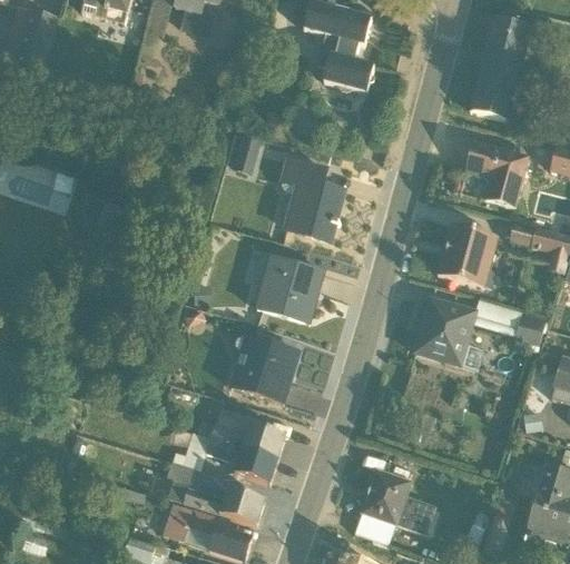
[(84,0),(80,11),(123,23),(128,0),(84,0)]
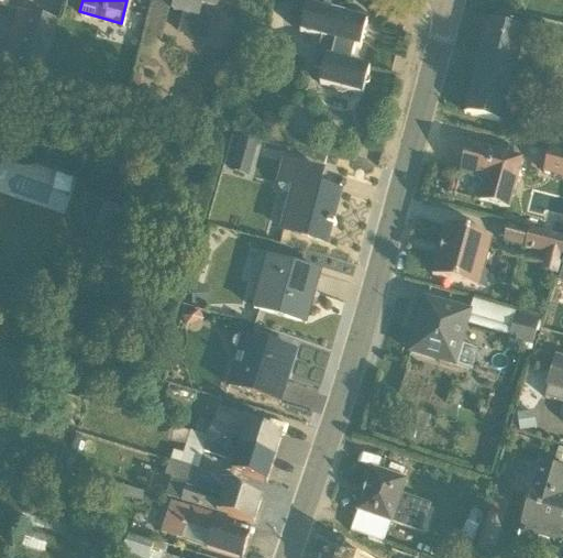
[(153,0),(144,30),(139,51),(148,54),(154,33),(158,34),(168,0),(153,0)]
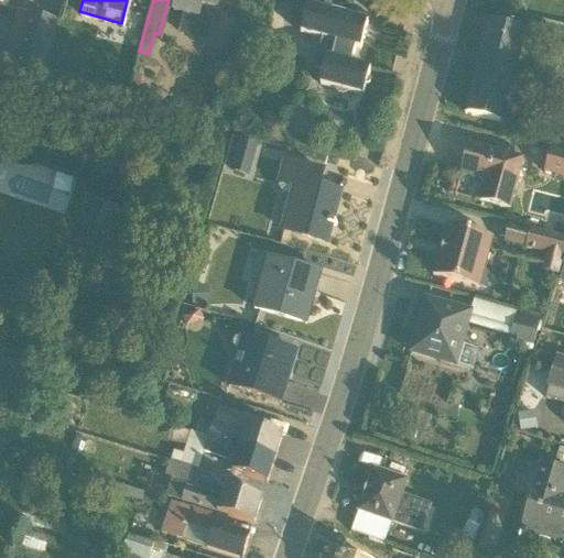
[(174,0),(172,9),(181,11),(176,29),(207,37),(213,18),(199,14),(202,6),(215,9),(217,0),(174,0)]
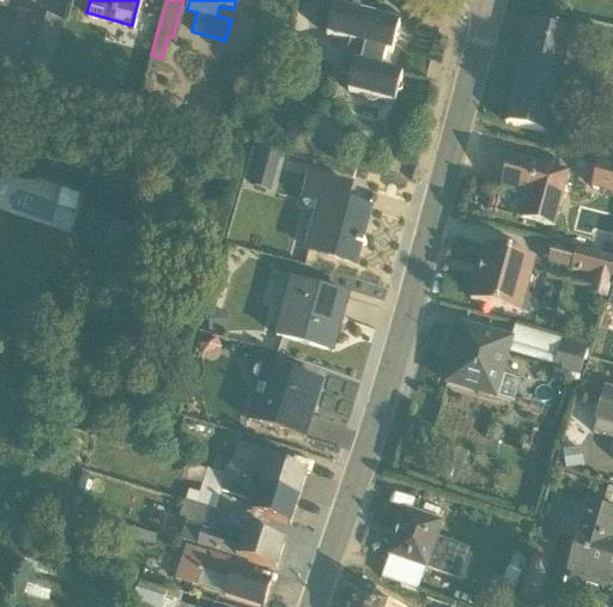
[(402,71),(386,67),(389,52),(390,52),(399,19),(335,2),(328,31),(349,37),(339,72),(350,74),(346,87),(394,101),(402,71)]
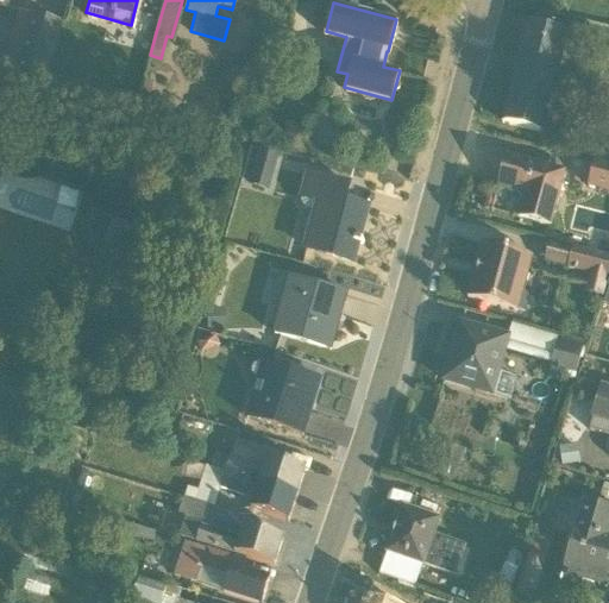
[(61,19),(18,7),(0,71),(0,73),(42,85),(61,19)]
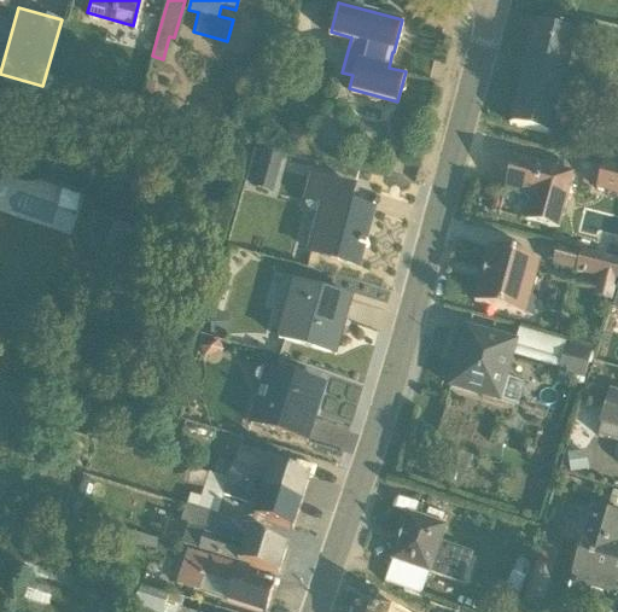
[(576,30),(532,19),(507,121),(551,132),(576,30)]
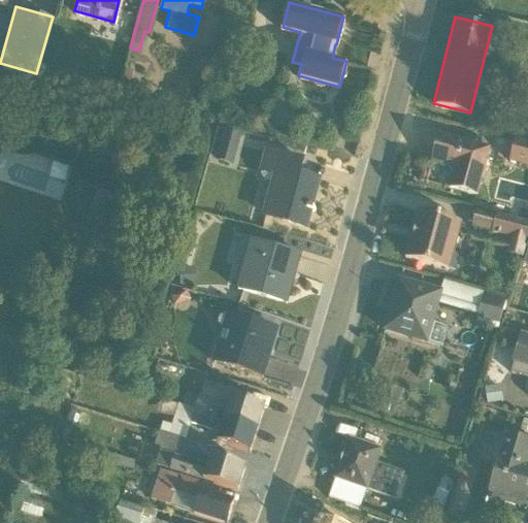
[(527,87),(517,84),(513,97),(527,101),(527,87)]
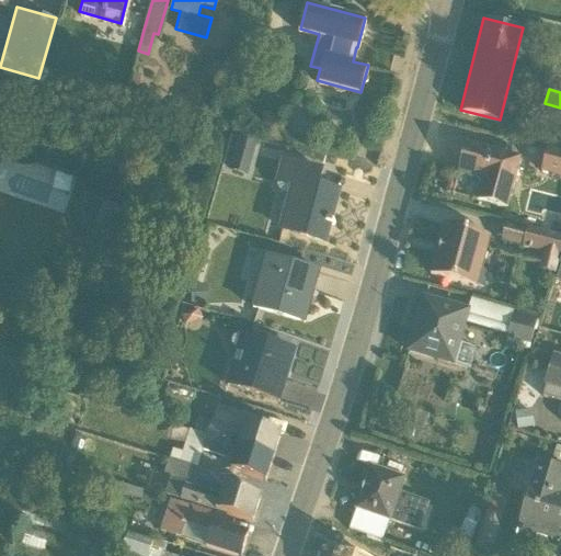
[(281,121),(263,116),(260,128),(277,133),(281,121)]
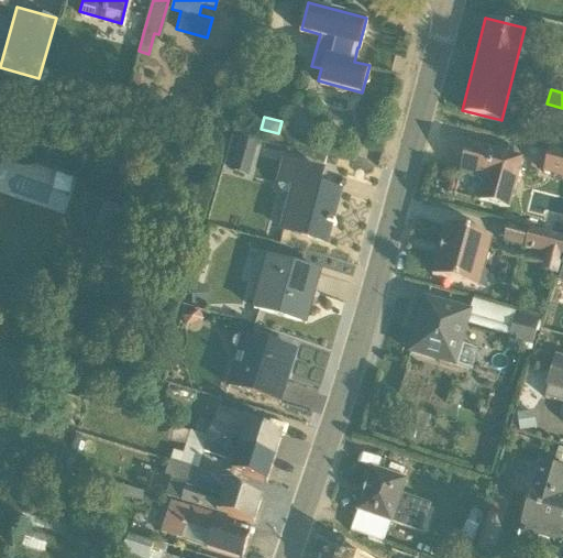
[(250,173),(257,142),(236,135),(228,167),(250,173)]
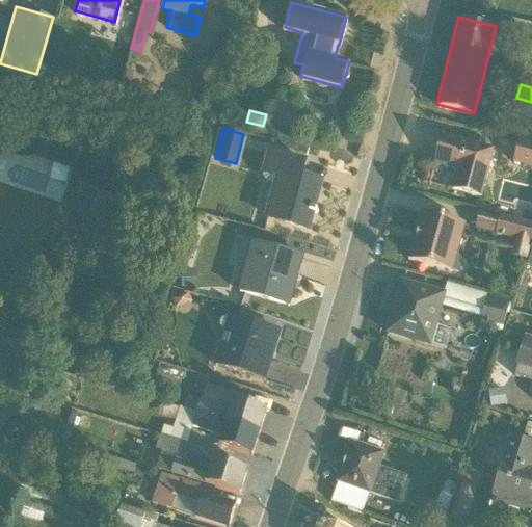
[(432,161),(456,167),(451,187),(480,194),(493,149),(439,134),(432,161)]
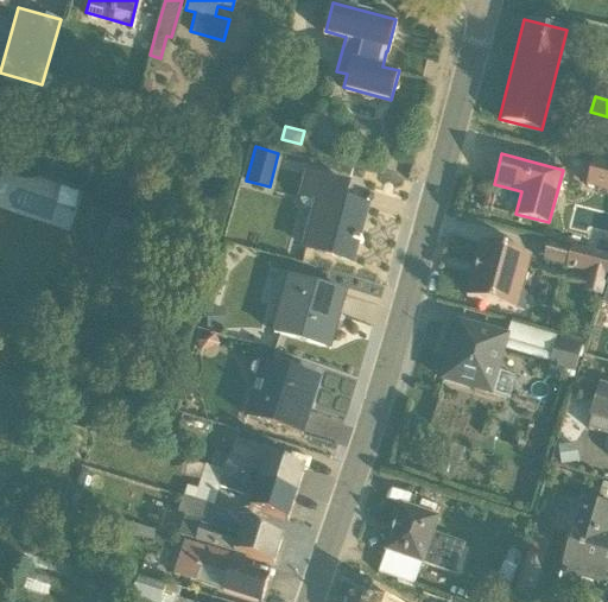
[(607,160),(590,157),(584,182),(607,188),(607,160)]
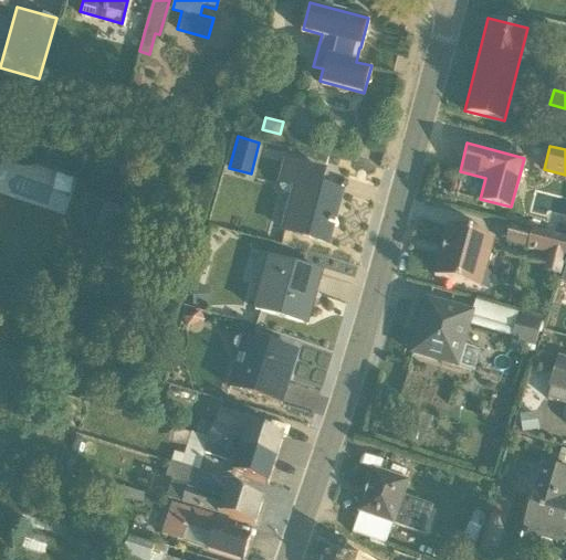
[(322,185),(325,170),(282,159),(278,176),(278,181),(282,190),(289,192),(279,228),(326,240),(339,189),(322,185)]
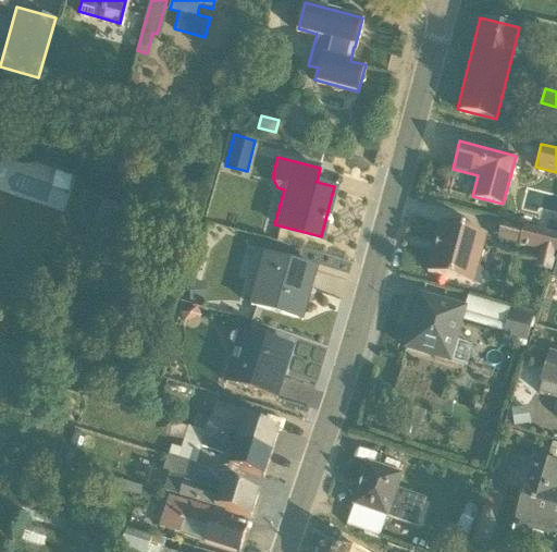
[(556,250),(556,245),(556,230),(503,216),(498,235),(556,250)]
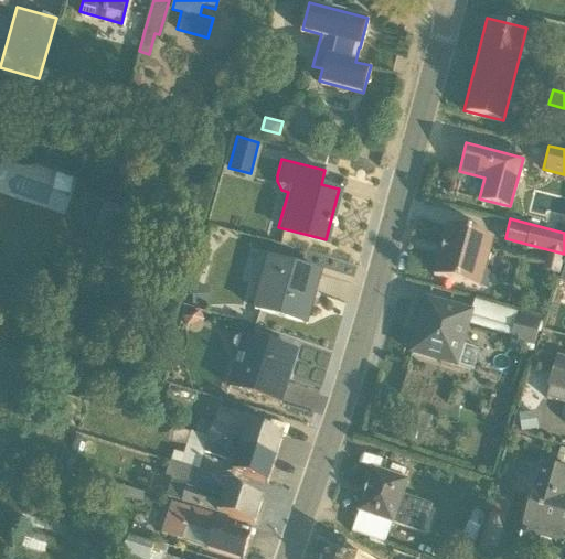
[(493,235),(448,223),(435,273),(486,287),(491,268),(484,267),(493,235)]
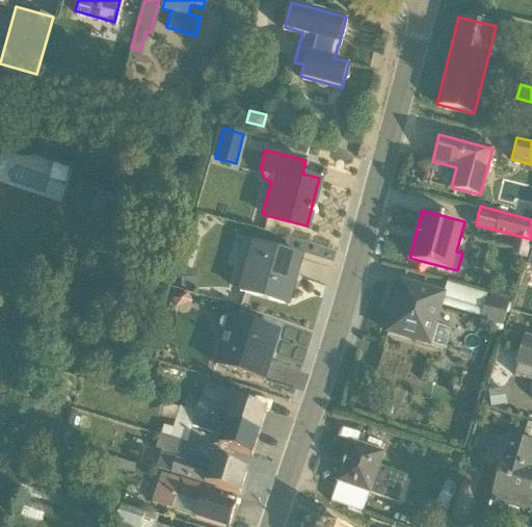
[(299,255),(251,241),(238,288),(286,301),(299,255)]
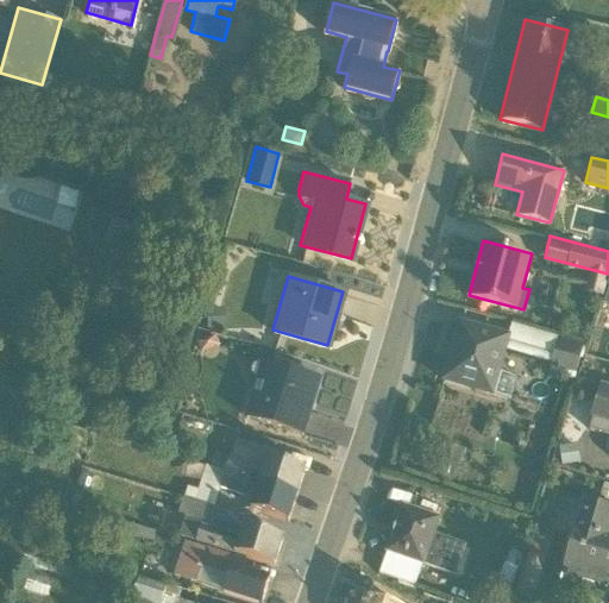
[(463,321),(444,381),(504,400),(513,372),(502,370),(512,337),(463,321)]
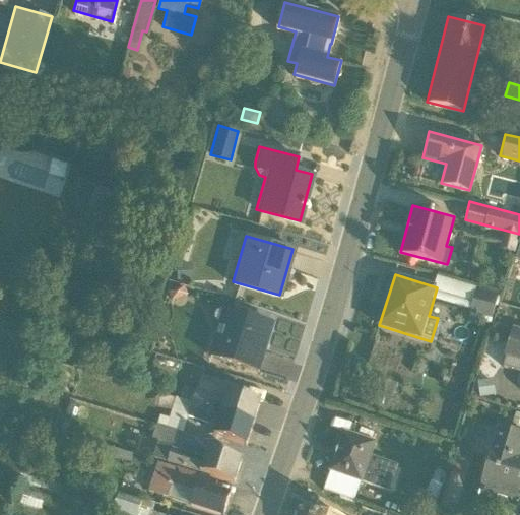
[(483,282),(473,305),(491,313),(502,291),(483,282)]
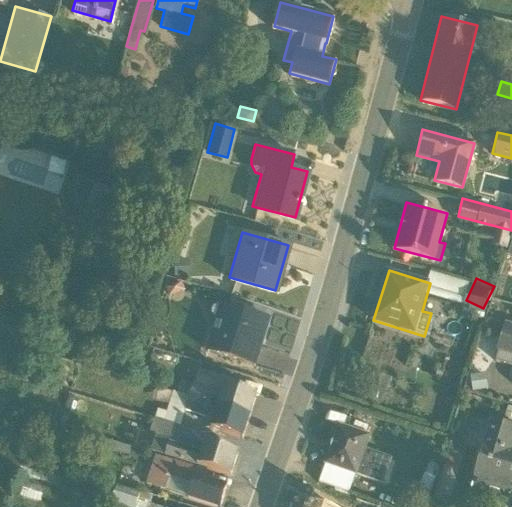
[(253,362),(268,315),(222,300),(206,348),(253,362)]
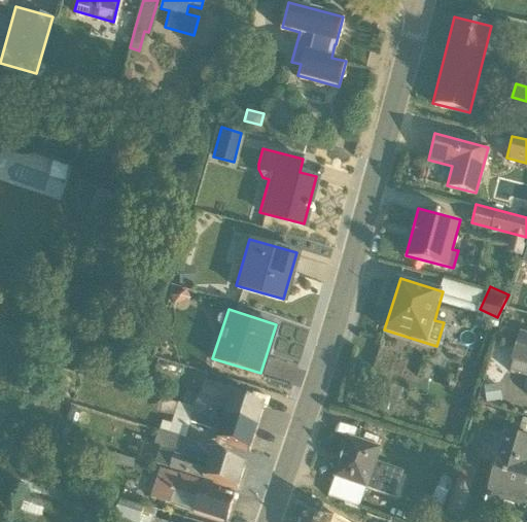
[(526,331),(518,328),(508,359),(505,368),(526,374),(522,390),(526,391),(526,331)]
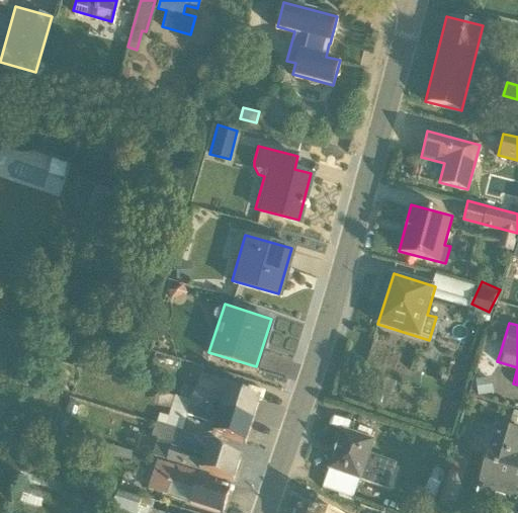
[(197,378),(190,400),(250,418),(256,397),(197,378)]
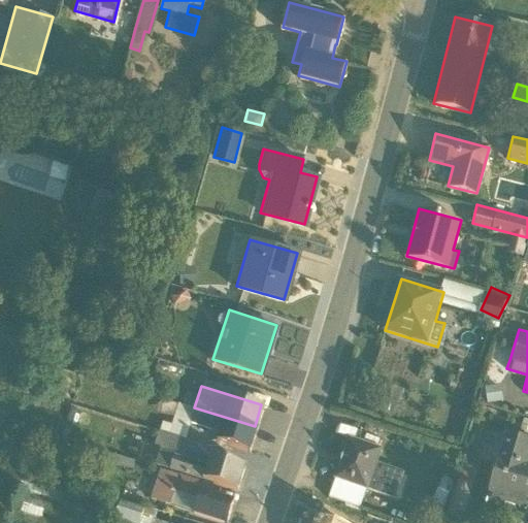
[(248,448),(255,426),(194,407),(191,420),(217,428),(215,437),(248,448)]
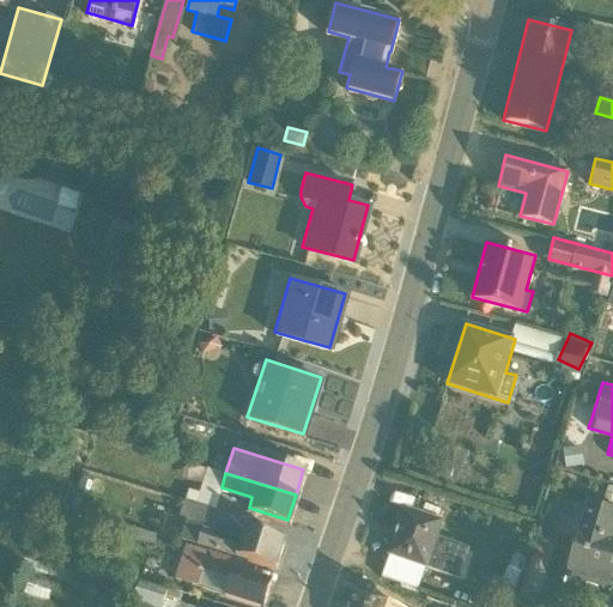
[(34,532),(42,499),(20,495),(13,527),(34,532)]
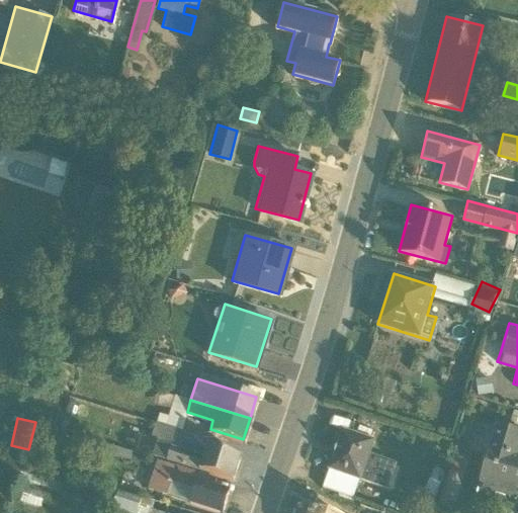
[(162,422),(152,454),(233,479),(240,453),(205,443),(201,453),(170,444),(175,426),(162,422)]
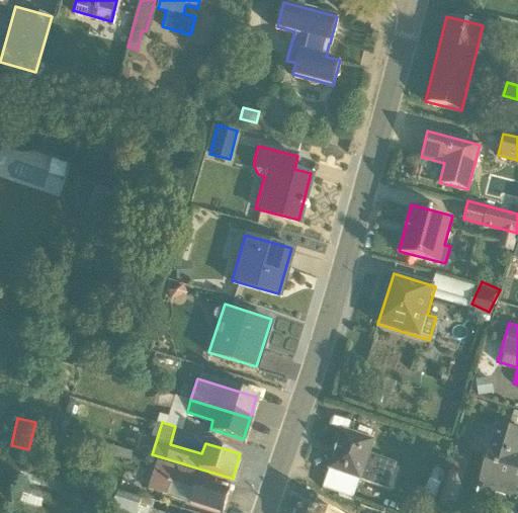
[(517,428),(497,422),(478,489),(513,499),(516,488),(517,488),(517,428)]
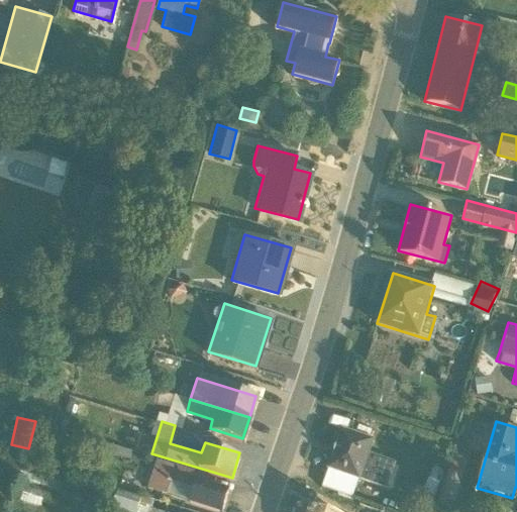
[(340,425),(321,484),(351,494),(357,476),(385,485),(394,457),(368,449),(372,435),(369,434),(370,429),(360,426),(358,431),(340,425)]
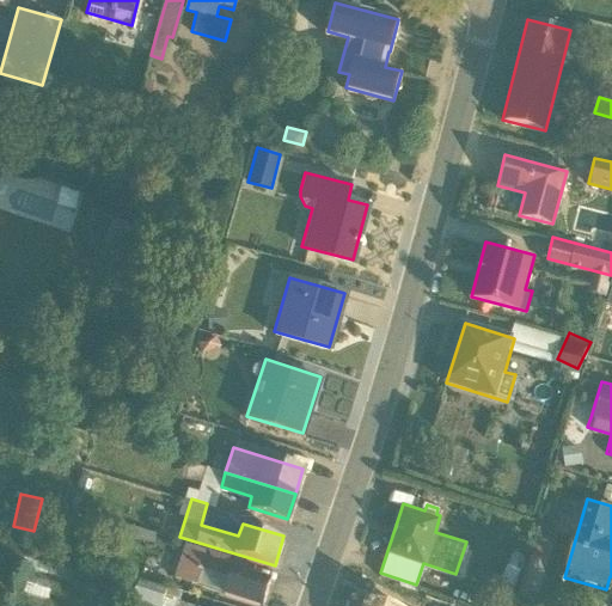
[(77,559),(11,538),(4,557),(69,580),(77,559)]
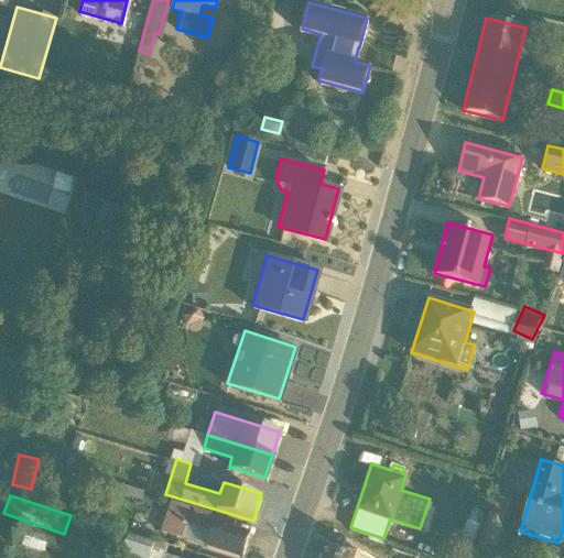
[(170,499),(160,529),(241,555),(248,532),(214,521),(216,513),(170,499)]
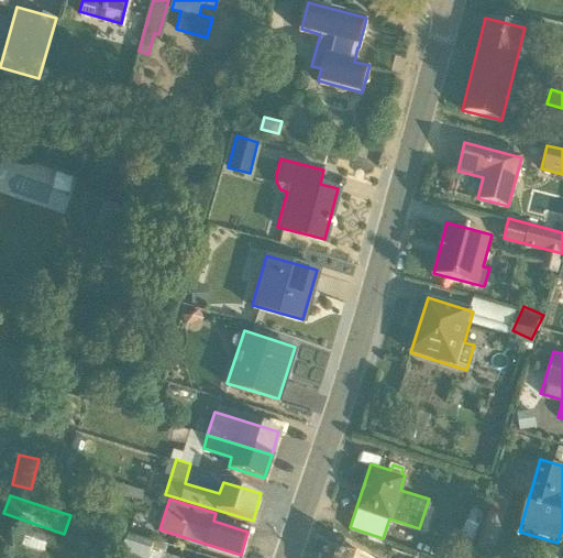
[(166,545),(118,529),(114,539),(123,542),(120,550),(145,557),(148,550),(163,555),(166,545)]
